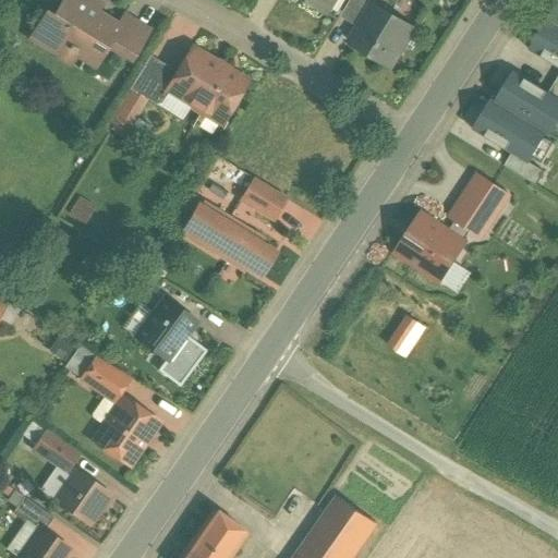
[(93,0),(50,0),(24,41),(89,83),(106,56),(129,70),(149,35),(93,0)]
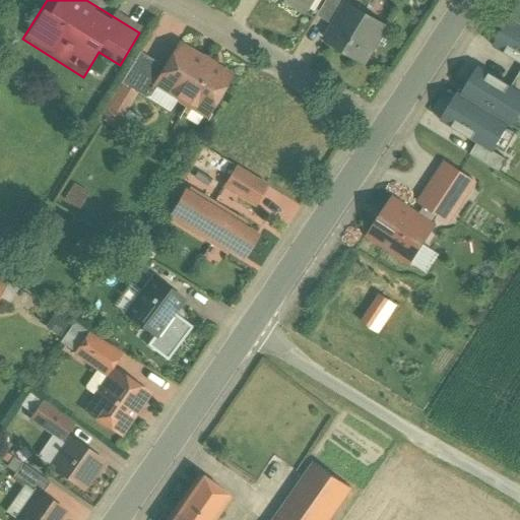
[(286,0),(305,10),(310,0),(286,0)]
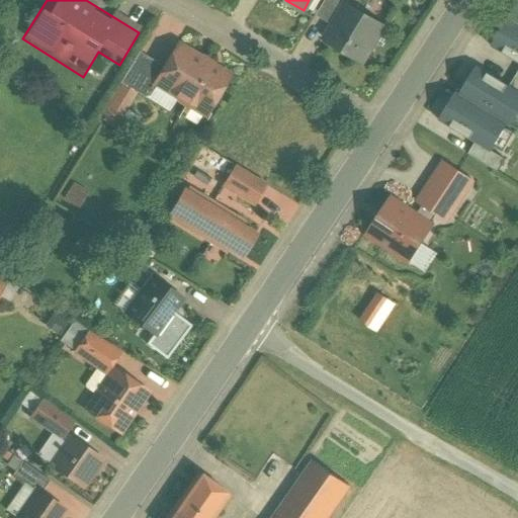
[(325,0),(316,15),(333,26),(346,4),(347,5),(350,0),(325,0)]
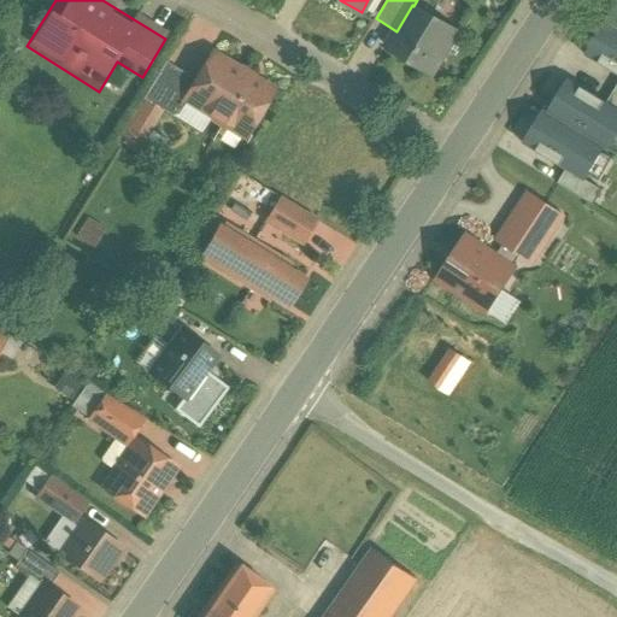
[(616,0),(613,0),(604,17),(616,24),(616,0)]
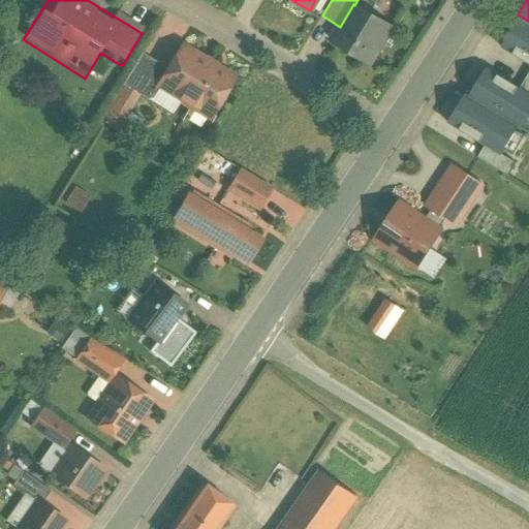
[(354,5),(353,4),(340,27),(332,41),(370,63),(392,28),(354,5)]
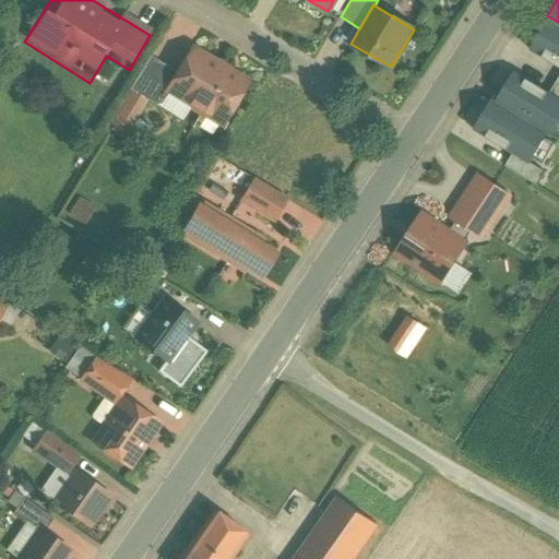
[(558,22),(547,15),(530,46),(558,63),(558,22)]
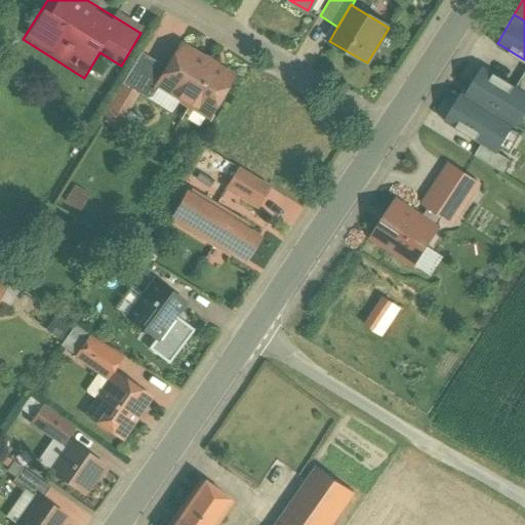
[(176,45),(147,97),(206,132),(237,79),(205,62),(176,45)]
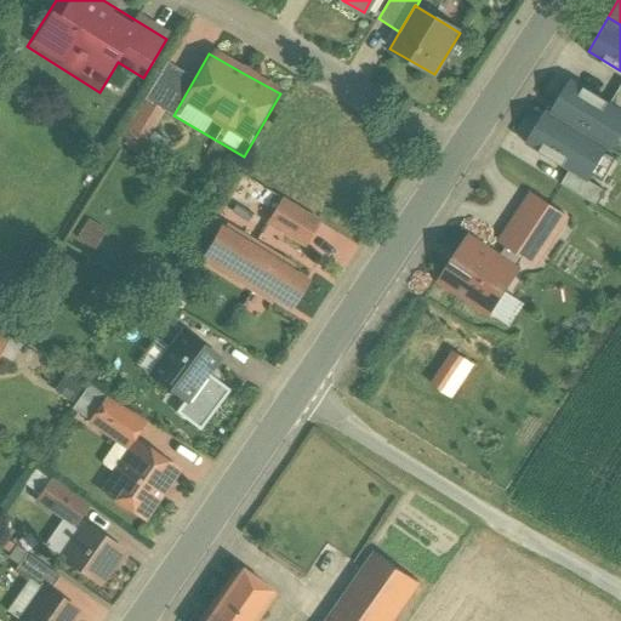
[(620,107),(610,101),(569,75),(548,109),(610,147),(620,129),(620,107)]
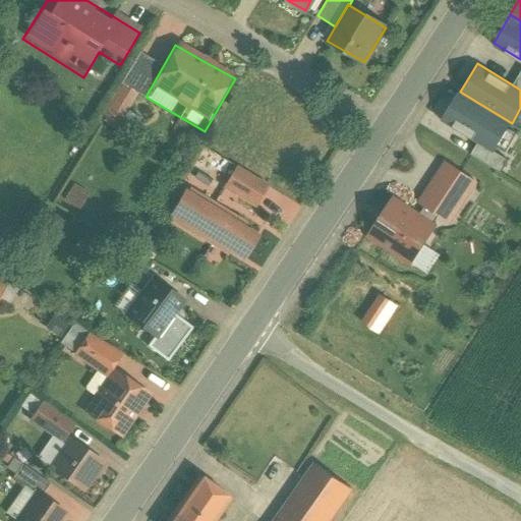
[(520,68),(512,84),(520,90),(520,68)]
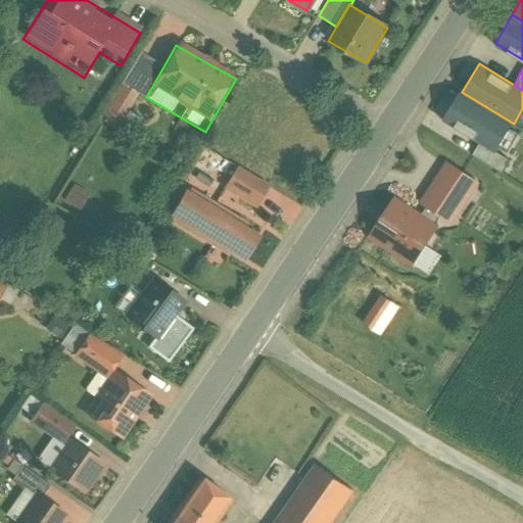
[(514,124),(462,92),(444,121),(479,142),(496,152),(514,124)]
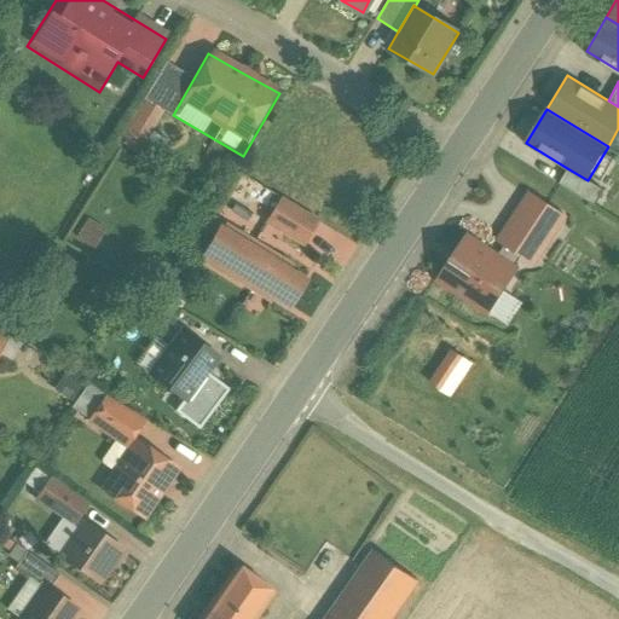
[(588,180),(567,168),(559,183),(593,204),(601,190),(588,180)]
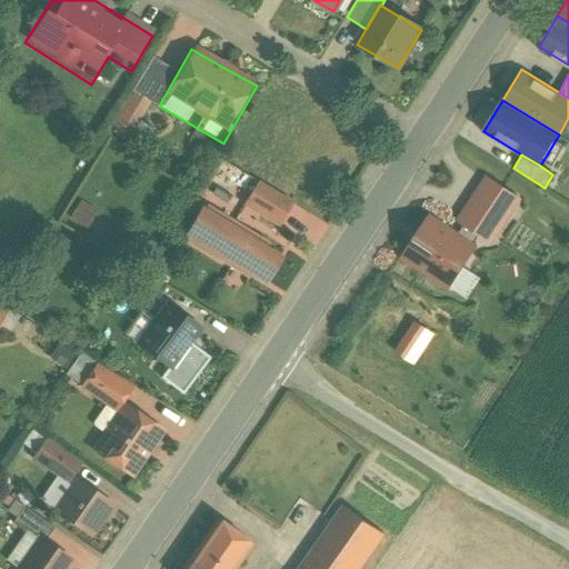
[(485,176),(456,220),(492,245),(521,199),(485,176)]
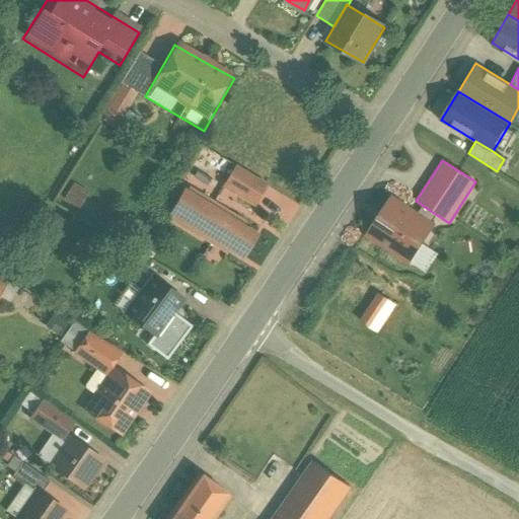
[(267,186),(235,166),(223,188),(253,207),(267,186)]
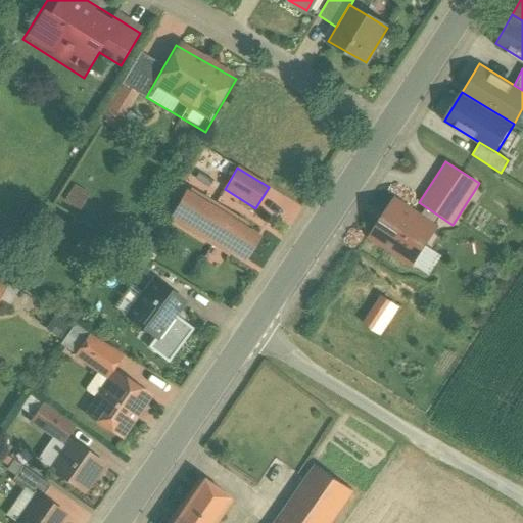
[(200,203),(185,194),(173,215),(244,258),(256,237),(242,229),(246,224),(203,198),(200,203)]
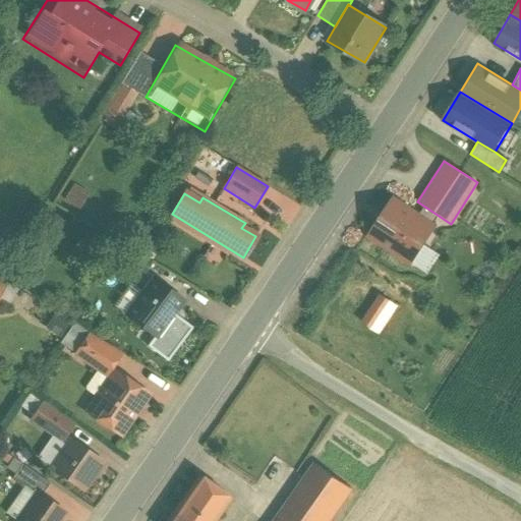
[(438,225),(391,194),(363,235),(410,266),(438,225)]
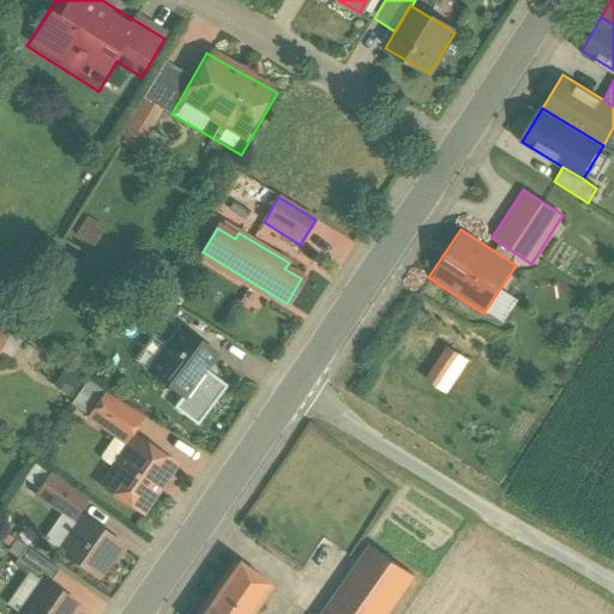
[(181,329),(148,372),(184,398),(216,355),(181,329)]
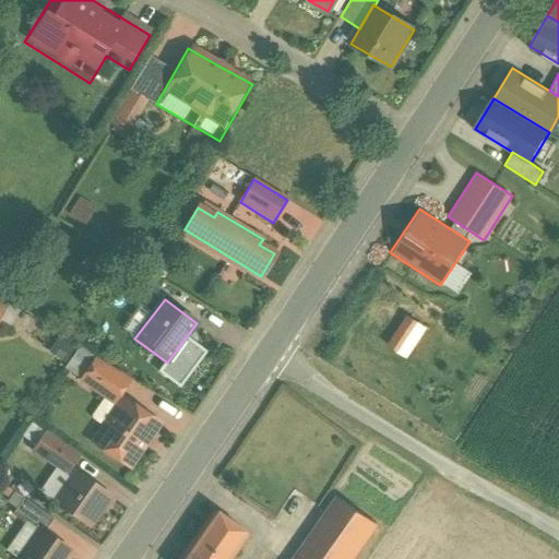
[(92,353),(72,381),(110,408),(118,396),(130,379),(92,353)]
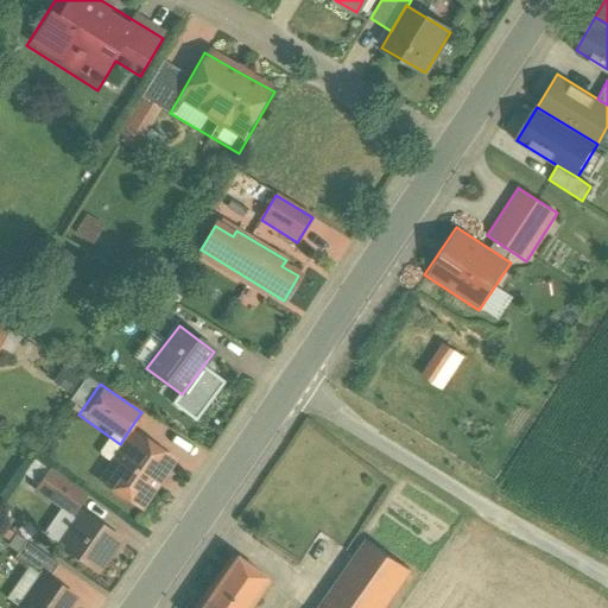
[(179,467),(128,431),(120,444),(92,485),(143,519),(179,467)]
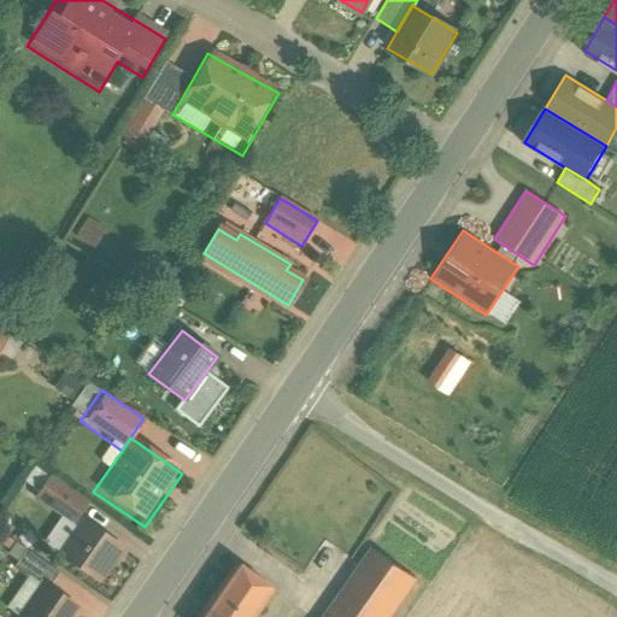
[(128,547),(76,515),(50,553),(98,587),(128,547)]
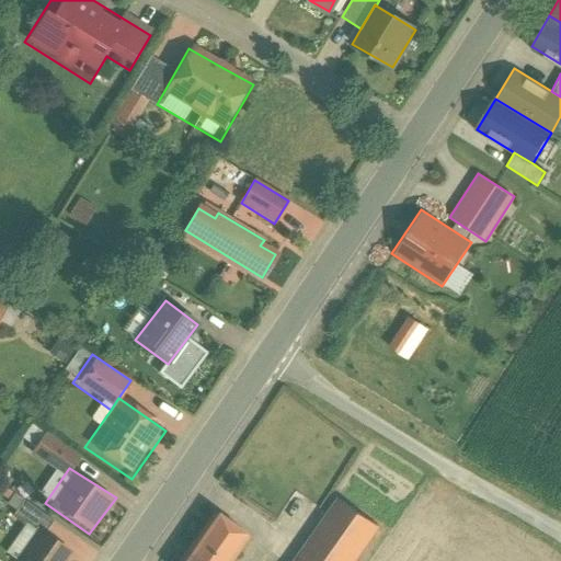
[(357,560),(381,528),(334,499),(289,560),(357,560)]
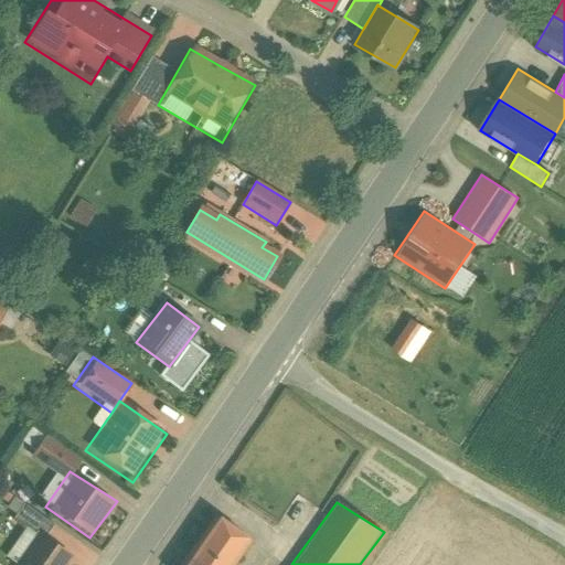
[(235,564),(254,537),(209,509),(172,564),(235,564)]
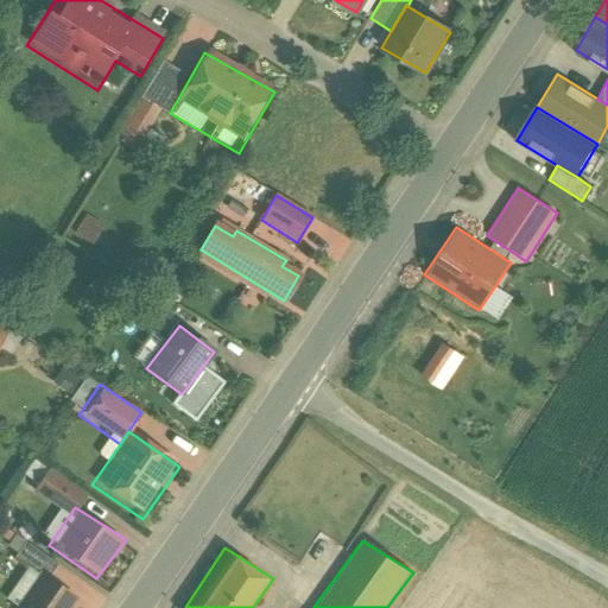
[(63,607),(73,596),(35,574),(8,607),(63,607)]
